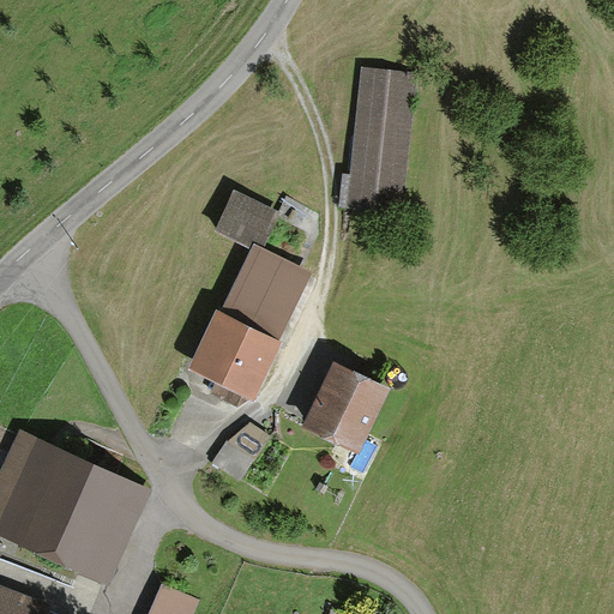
[(343,173),(339,208),(402,215),(417,72),(362,66),(350,174),(343,173)]
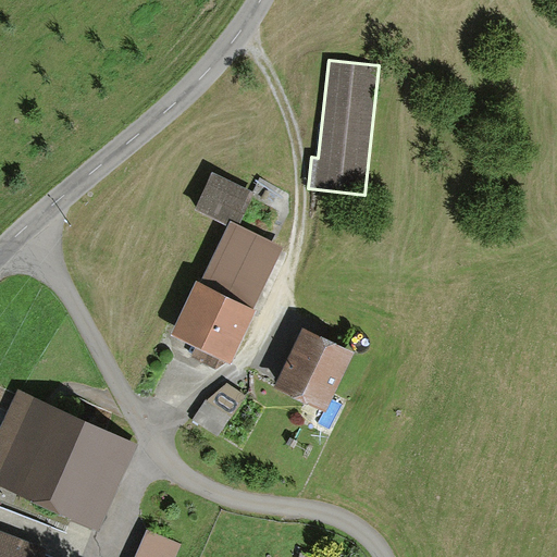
[(171,335),(232,363),(257,310),(254,309),(283,247),(238,226),(254,192),(212,172),(194,210),(227,226),(200,283),(196,282),(171,335)]
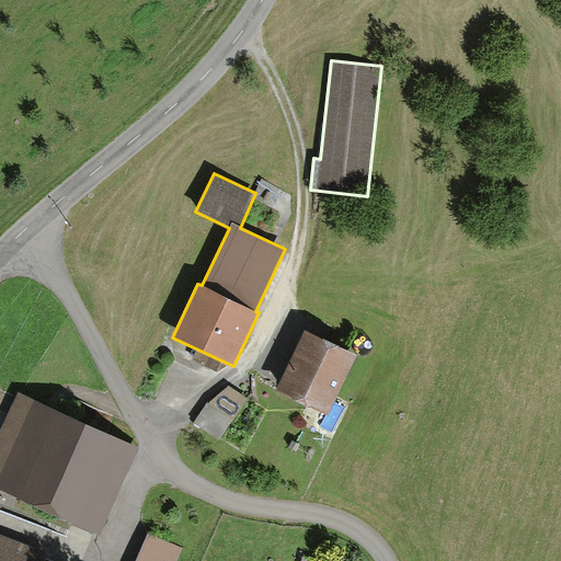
[(282,395),(328,416),(352,364),(307,343),(282,395)]
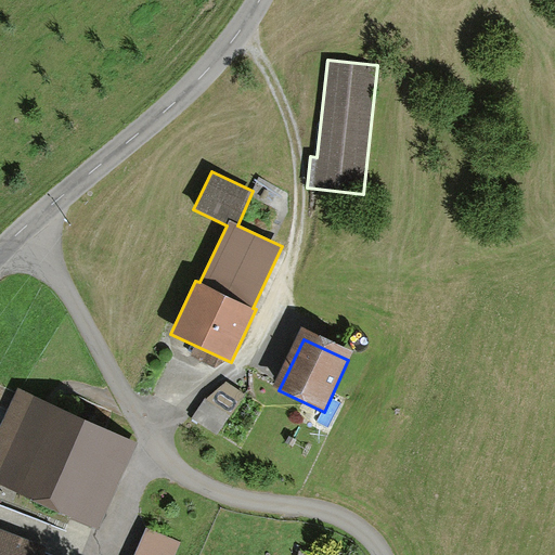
[(0,444),(0,467),(98,510),(128,439),(22,394),(0,444)]
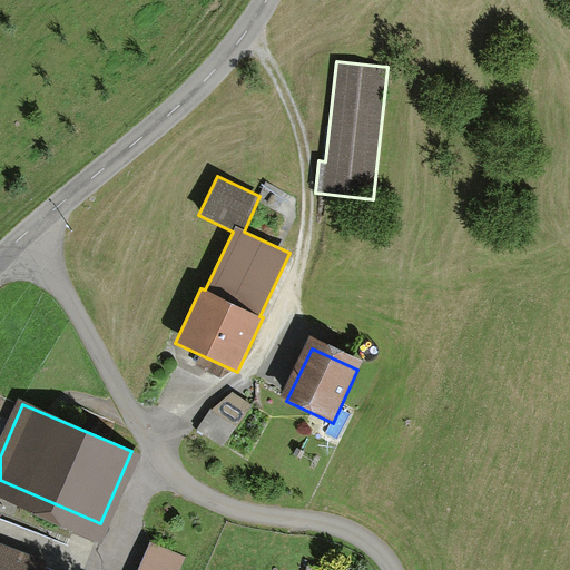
[(0,569),(49,569),(50,568),(0,547),(0,569)]
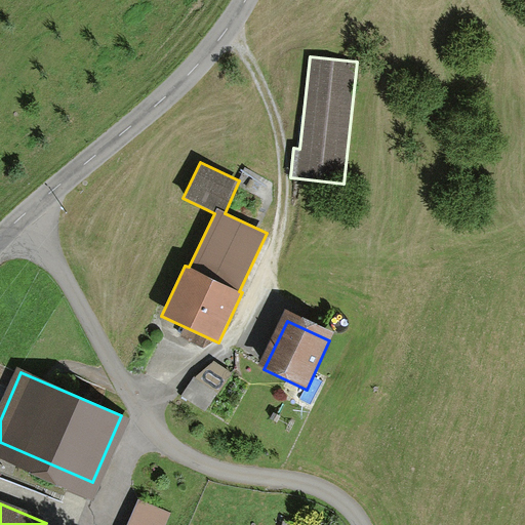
[(132,524),(167,524),(171,518),(142,505),(132,524)]
